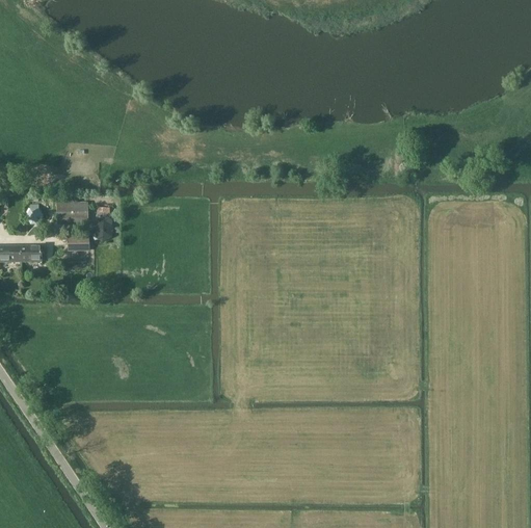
[(55,200),(56,209),(56,220),(87,219),(86,200),(55,200)]
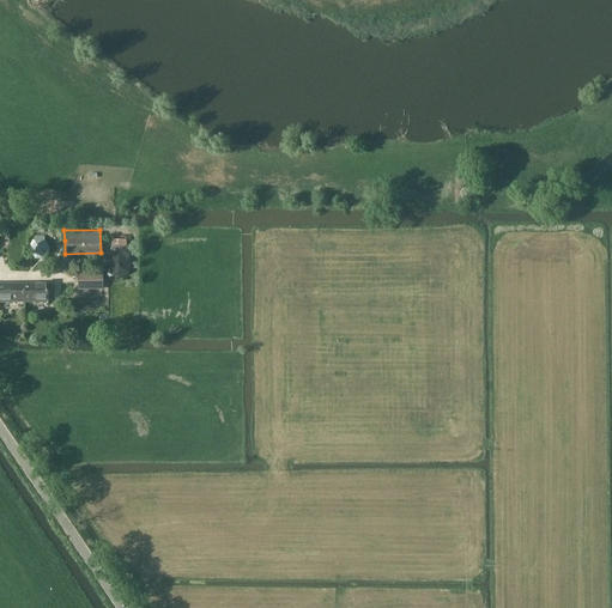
[(29,245),(34,255),(44,255),(49,245),(44,237),(34,237),(29,245)]
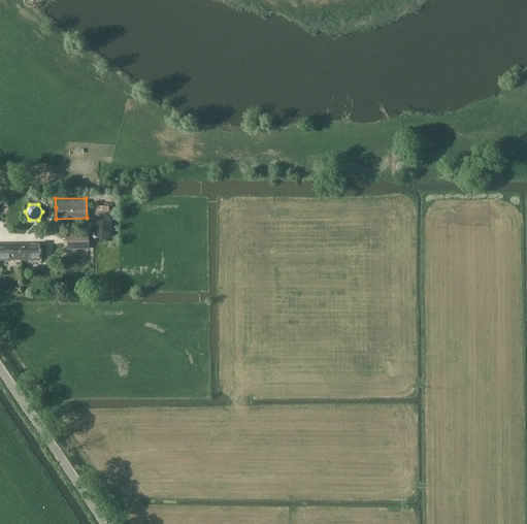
[(101,237),(110,233),(111,222),(102,216),(92,220),(91,231),(101,237)]
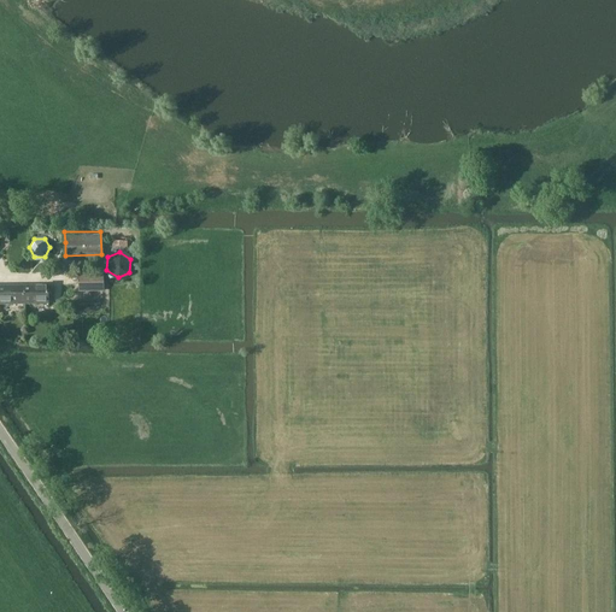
[(77,282),(101,282),(101,266),(77,268),(77,282)]
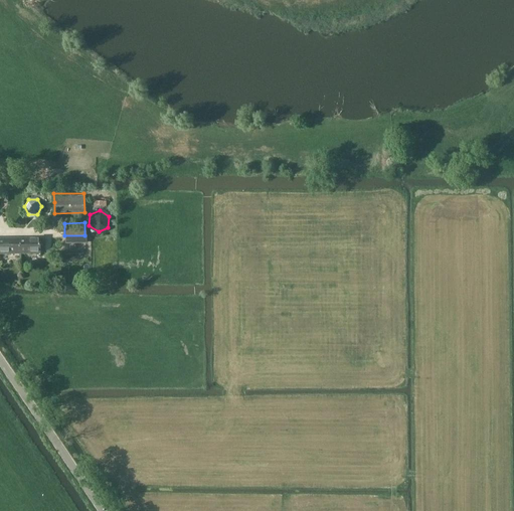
[(0,250),(39,250),(39,235),(0,235),(0,250)]
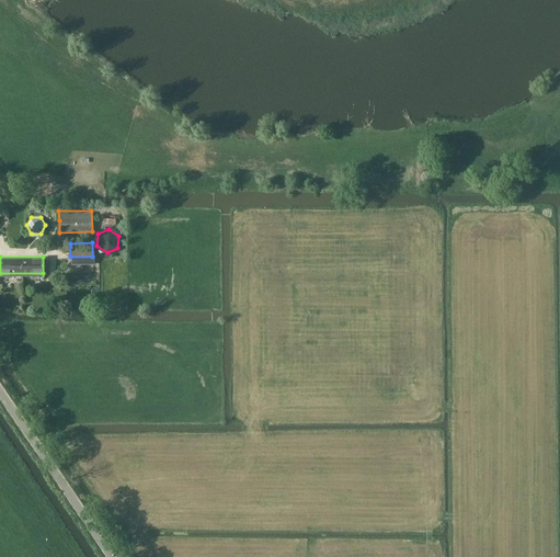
All buildings are outlined.
